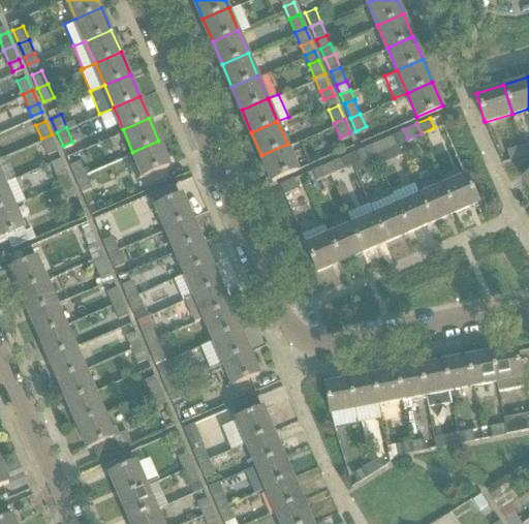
[(52,134),(41,139),(48,152),(57,148),(52,134)]
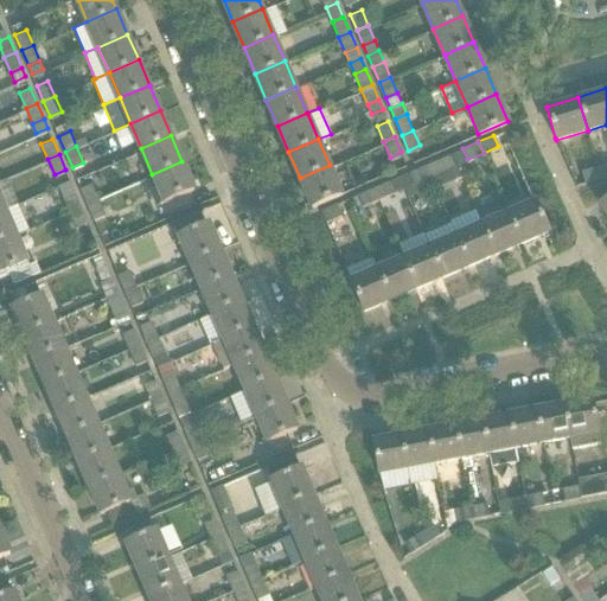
[(441,158),(426,164),(430,176),(446,168),(441,158)]
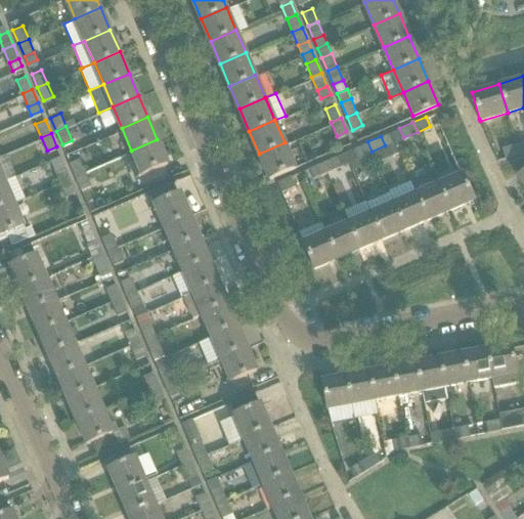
[(157,139),(131,150),(141,173),(167,162),(157,139)]
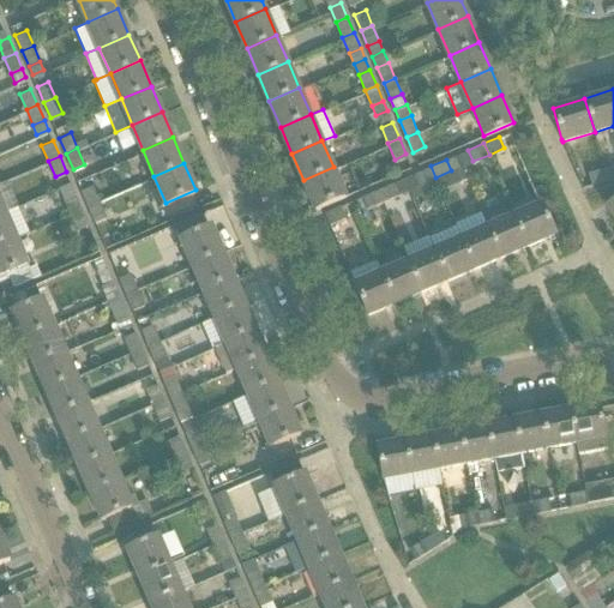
[(415,173),(404,178),(413,197),(426,191),(422,182),(435,178),(431,166),(417,172),(415,173)]
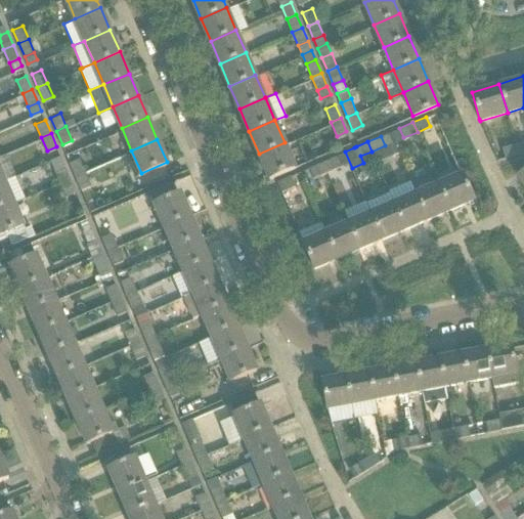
[(285,142),(259,154),(268,176),(294,166),(285,142)]
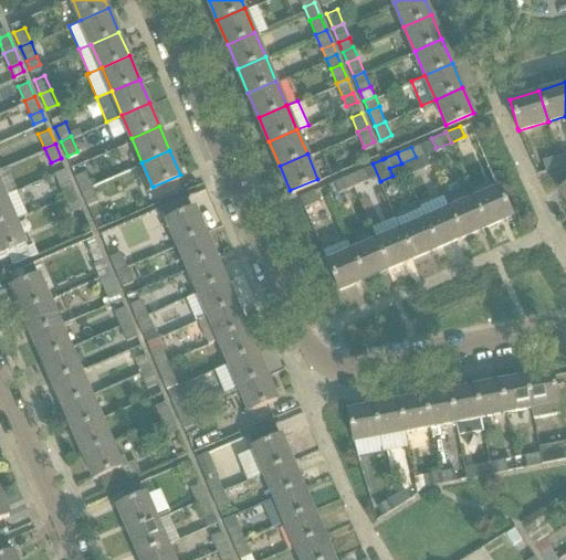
[(561,165),(557,154),(543,158),(546,169),(561,165)]
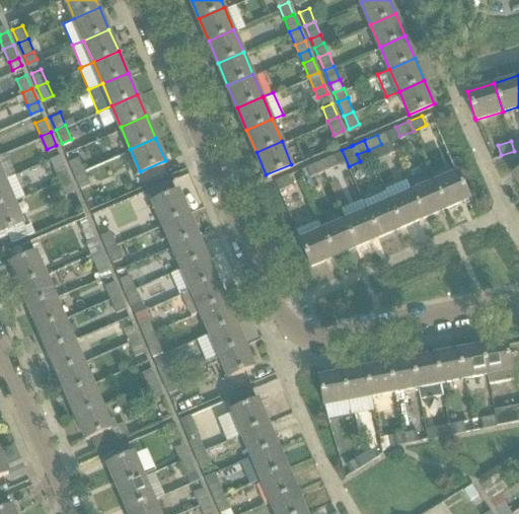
[(332,154),(319,159),(323,169),(337,163),(332,154)]
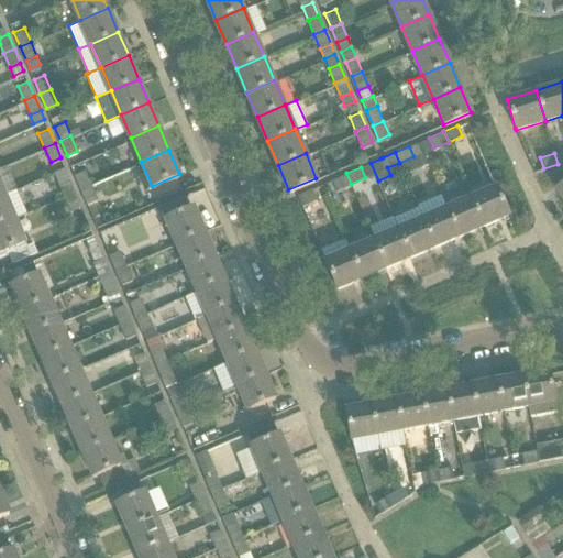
[(75,173),(80,187),(91,183),(85,168),(75,173)]
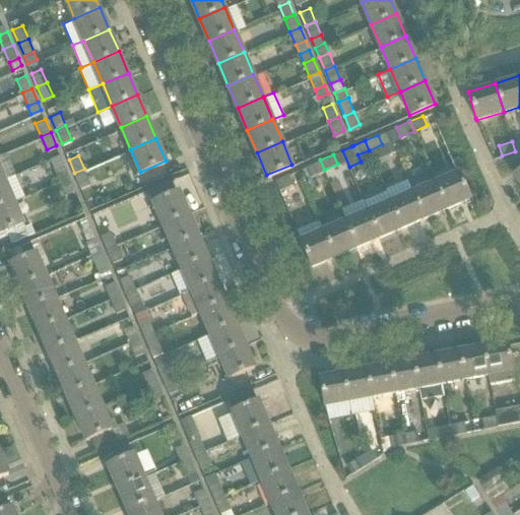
[(324,170),(320,159),(307,166),(311,176),(324,170)]
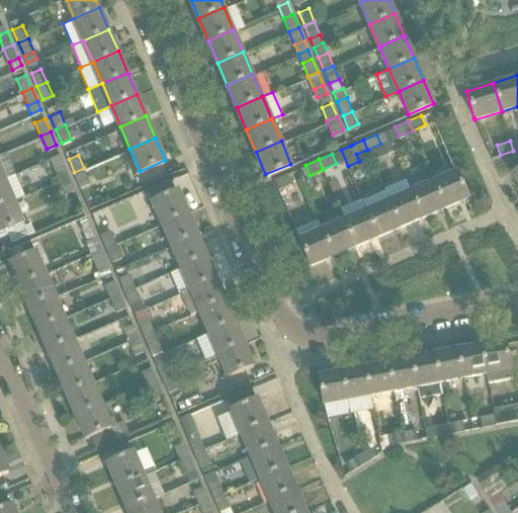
[(54,166),(59,179),(69,174),(63,161),(54,166)]
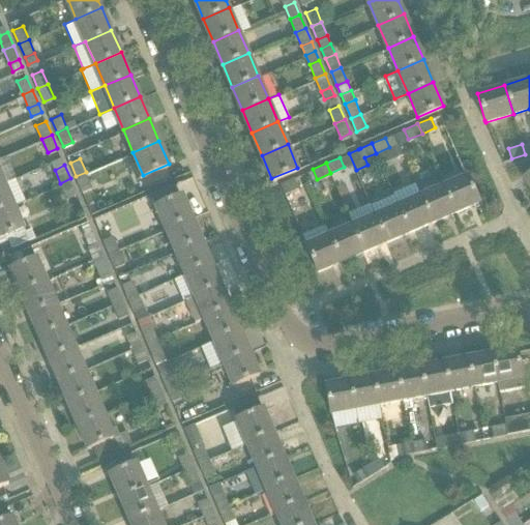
[(86,172),(76,176),(82,191),(91,185),(86,172)]
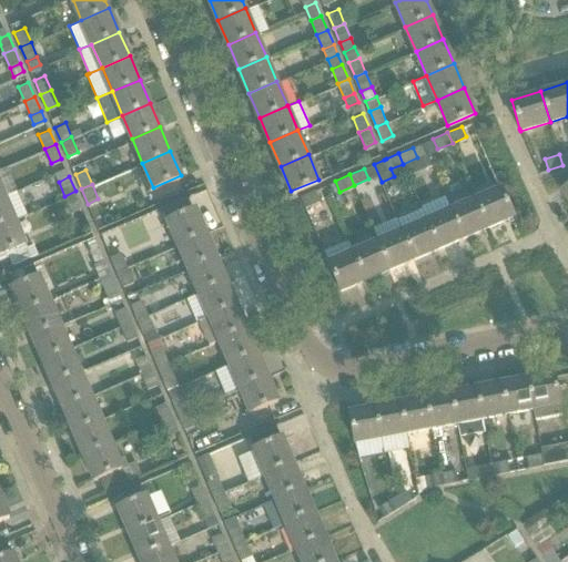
[(500,187),(476,197),(488,225),(513,215),(500,187)]
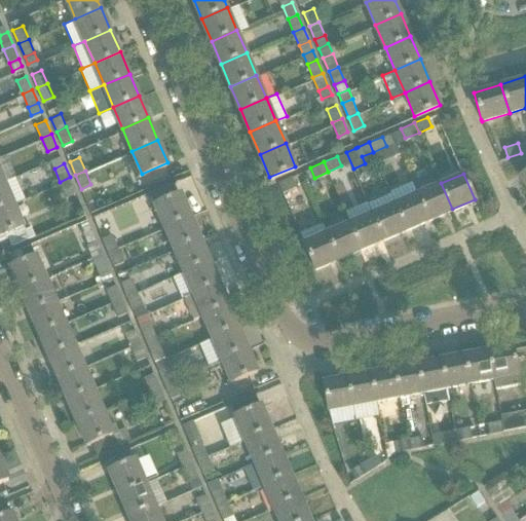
[(278,181),(283,190),(296,184),(292,175),(278,181)]
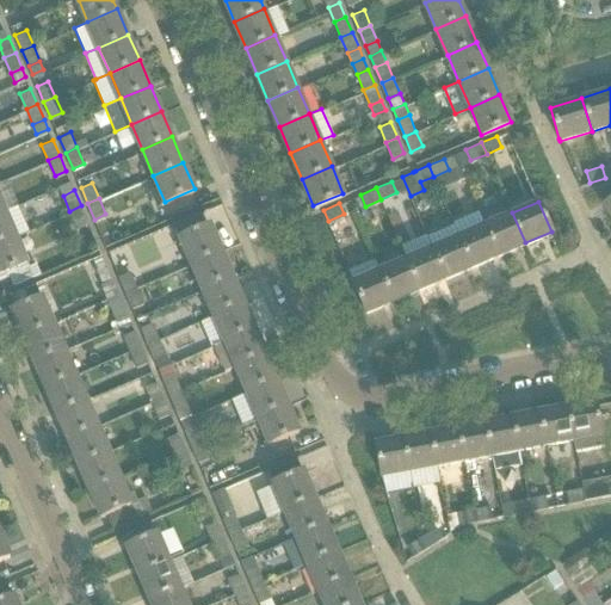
[(81,205),(69,211),(76,227),(88,222),(81,205)]
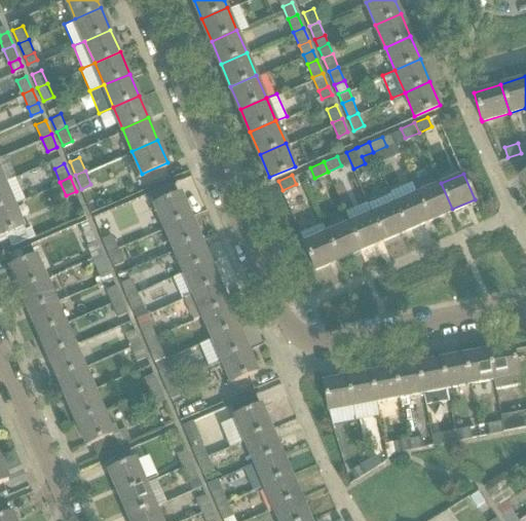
[(0,181),(0,207),(13,201),(4,180),(0,181)]
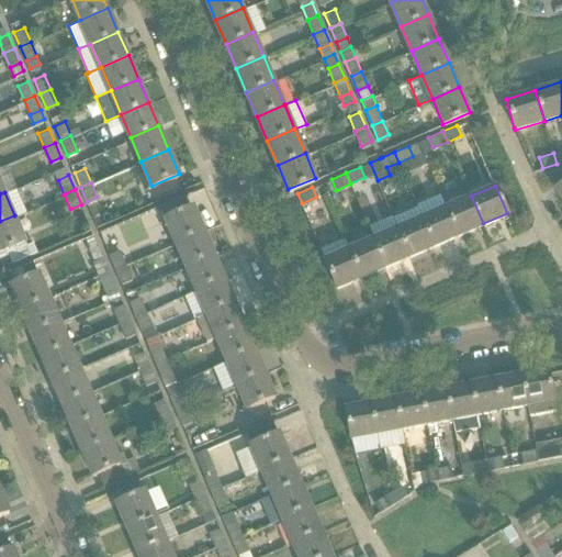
[(440,192),(416,202),(417,204),(423,218),(435,244),(459,234),(447,207),(440,192)]
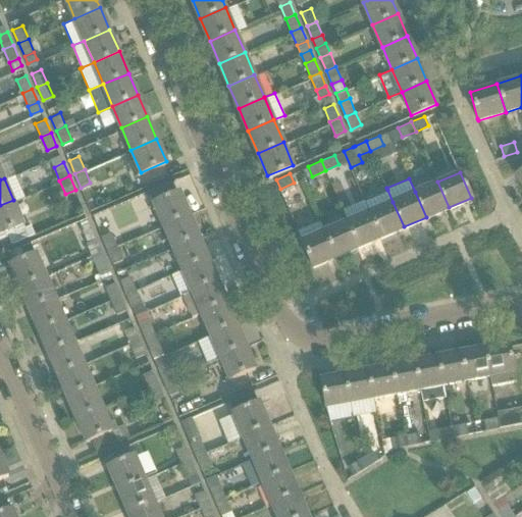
[(437,182),(415,192),(426,217),(449,207),(437,182)]
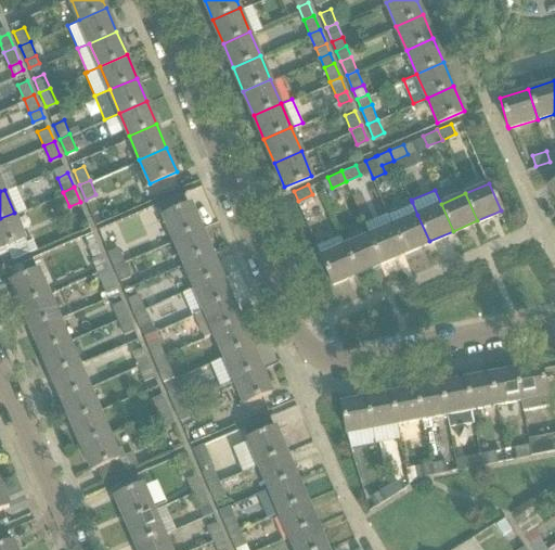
[(412,202),(388,212),(394,225),(405,252),(429,241),(417,215),(412,202)]
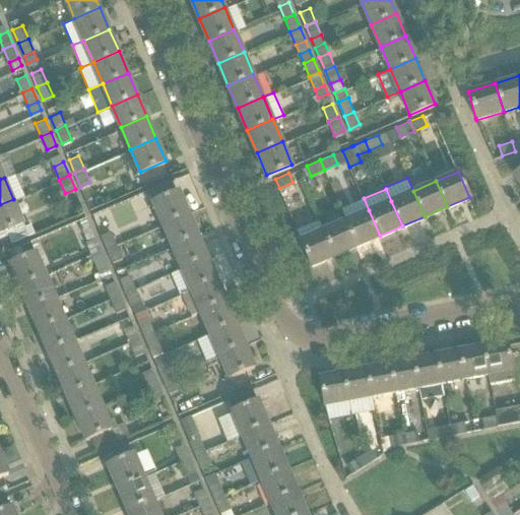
[(153,201),(163,223),(188,212),(178,190),(153,201)]
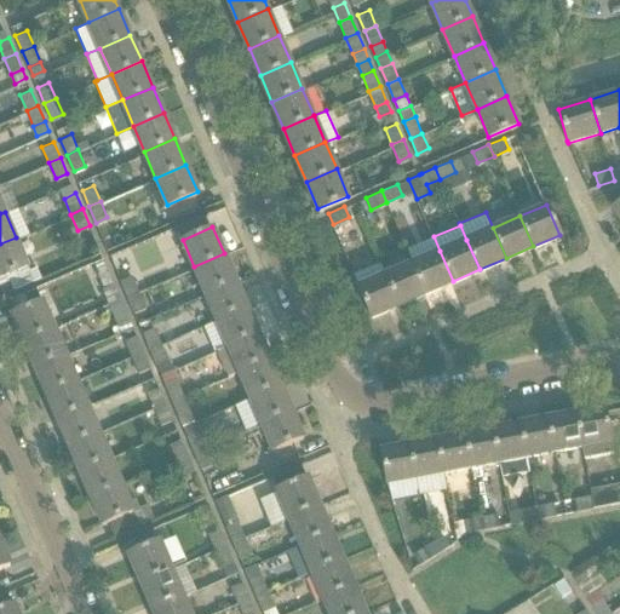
[(16,237),(0,244),(0,275),(27,264),(16,237)]
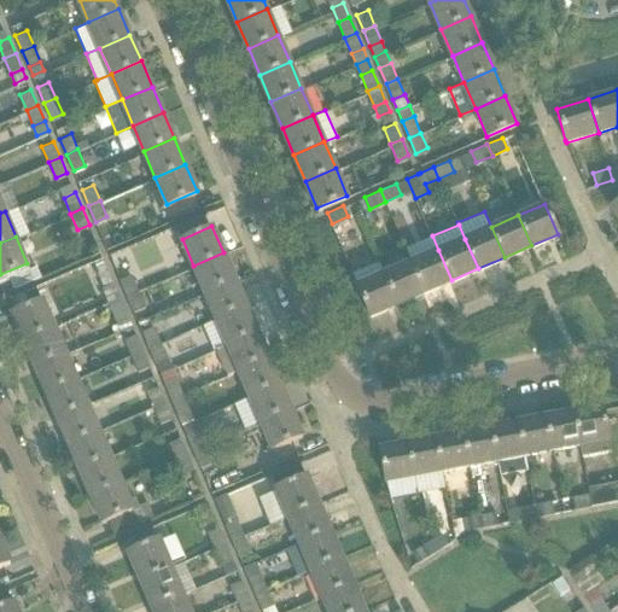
[(438,250),(412,262),(425,292),(452,280),(438,250)]
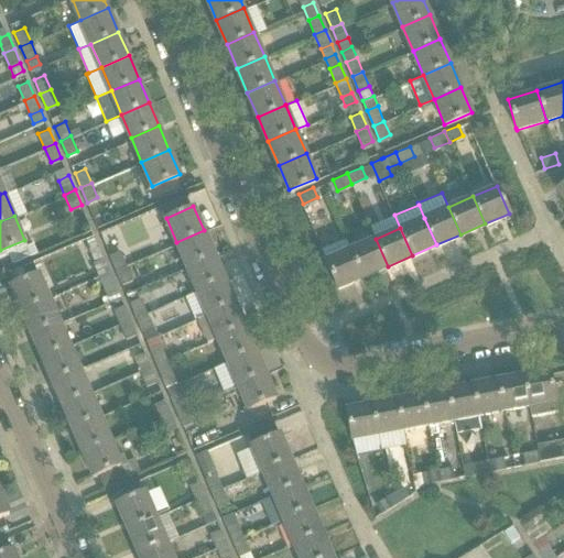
[(176,242),(186,265),(214,253),(204,230),(176,242)]
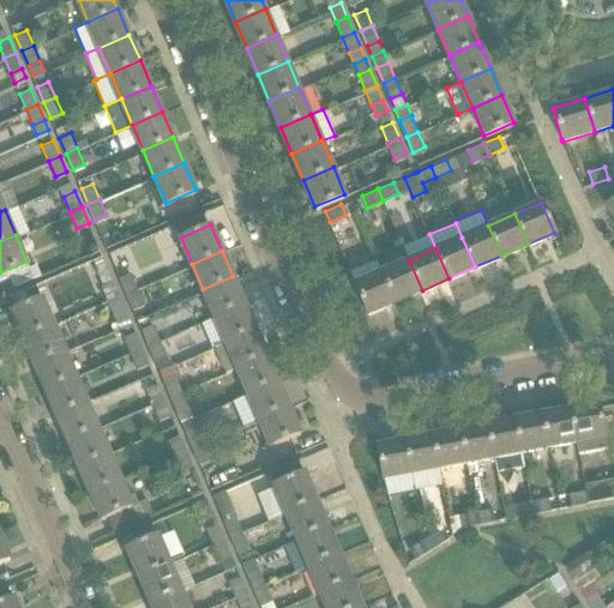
[(377,258),(349,269),(355,283),(368,313),(396,301),(383,271),(377,258)]
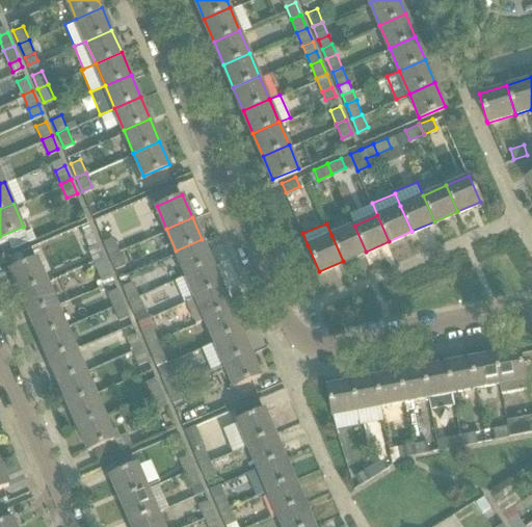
[(354,226),(331,235),(343,261),(366,252),(354,226)]
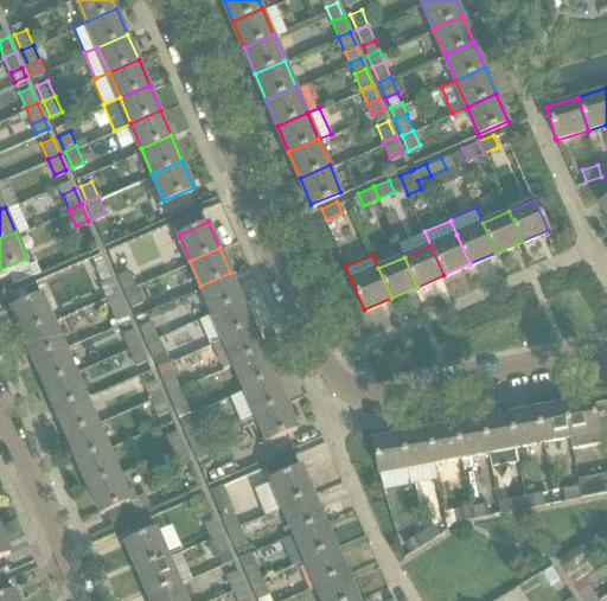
[(36,260),(8,270),(13,281),(40,270),(36,260)]
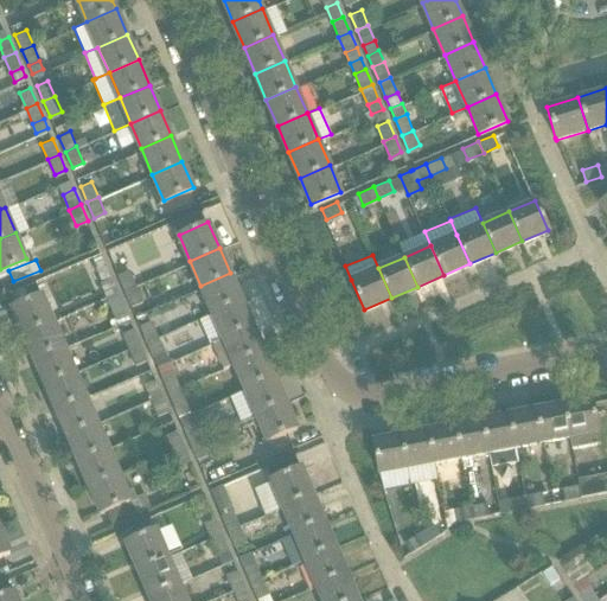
[(117,273),(125,288),(136,283),(129,268),(117,273)]
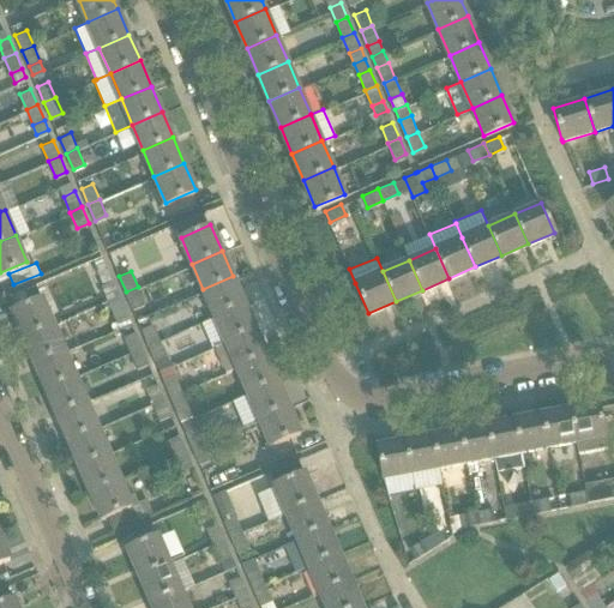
[(203,289),(215,314),(244,302),(233,276),(203,289)]
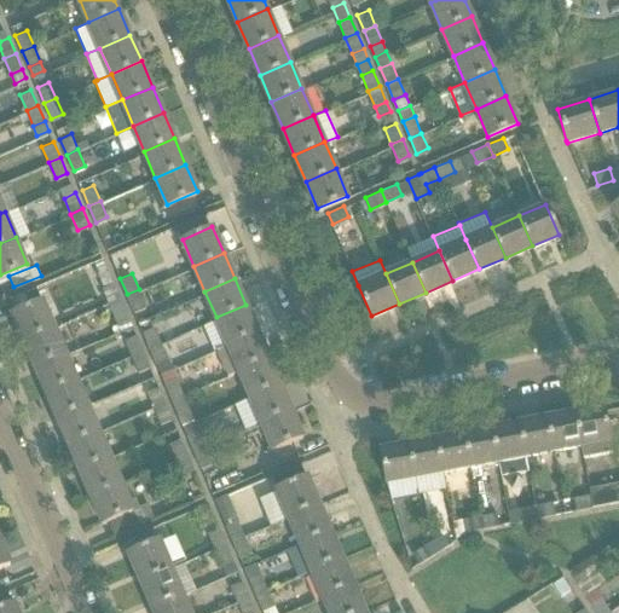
[(102,287),(109,302),(121,298),(114,282),(102,287)]
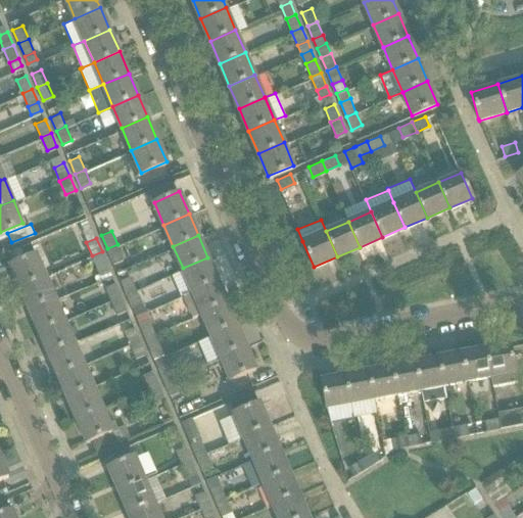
[(117,244),(107,248),(113,262),(123,257),(117,244)]
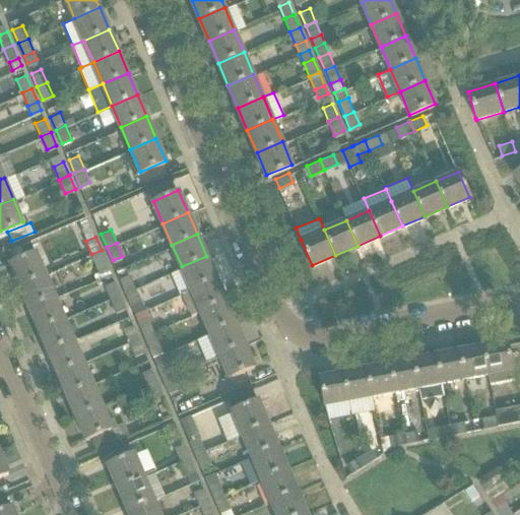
[(102,250),(91,254),(98,267),(107,263),(102,250)]
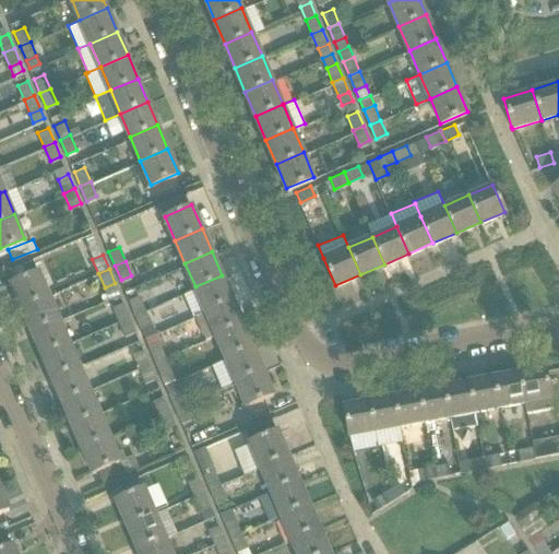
[(16,280),(11,282),(22,306),(49,295),(38,271),(16,280)]
